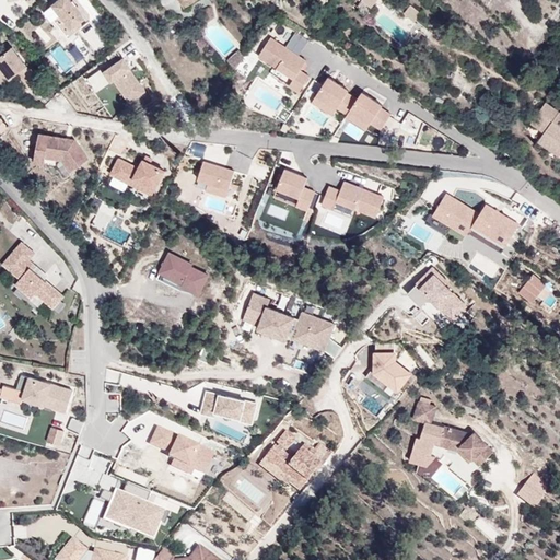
[(89,23),(70,0),(59,0),(44,12),(51,22),(54,20),(69,38),(89,23)]
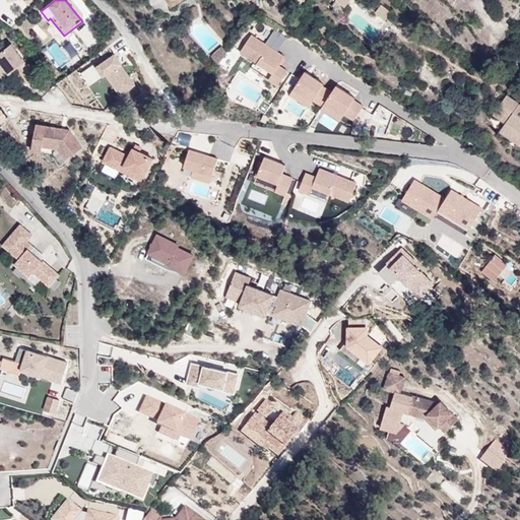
[(391,12),(382,4),(376,12),(385,20),(391,12)]
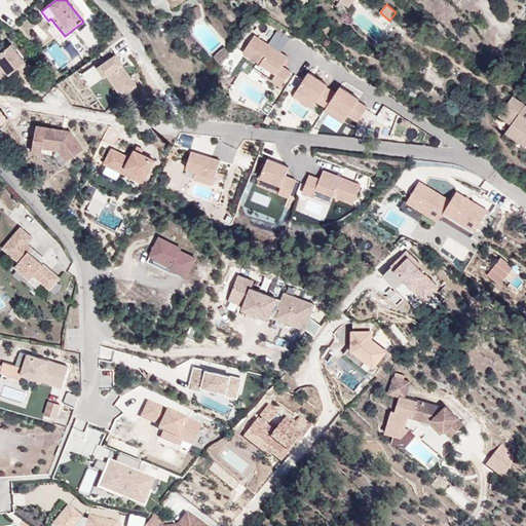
[(254,35),(243,52),(276,74),(272,80),(282,86),(291,72),(282,66),(288,58),(254,35)]
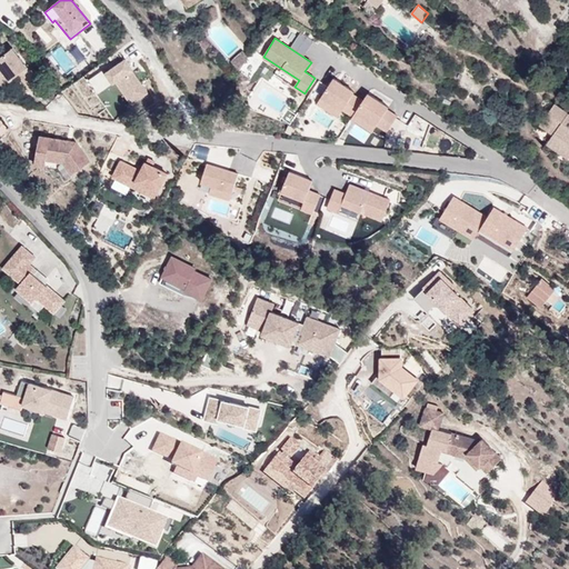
[(112,49),(110,39),(97,45),(100,55),(112,49)]
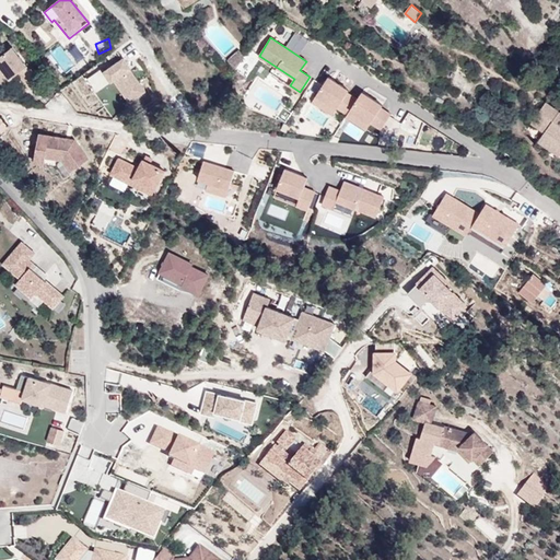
[(59,72),(71,66),(62,46),(49,51),(59,72)]
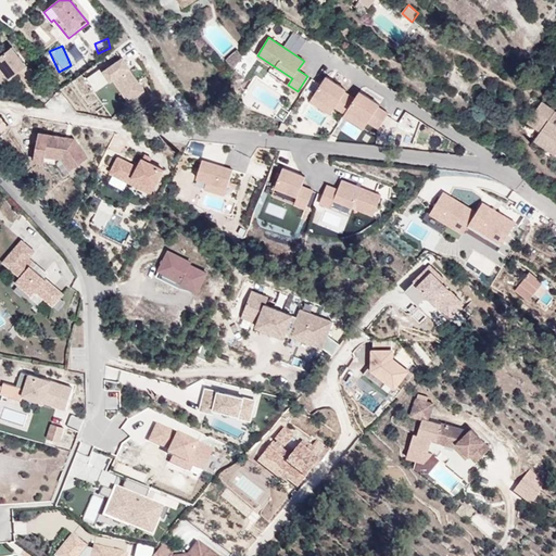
[(39,81),(13,47),(0,55),(0,64),(11,79),(14,76),(25,91),(39,81)]
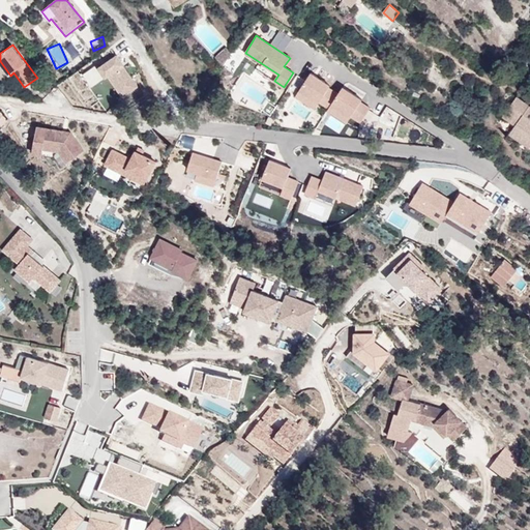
[(232,53),(227,48),(221,54),(226,61),(232,53)]
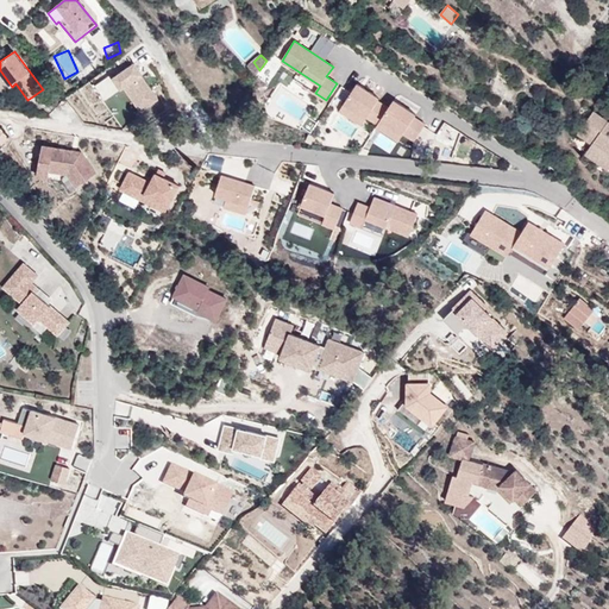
[(259,70),(253,62),(249,66),(257,75),(259,70)]
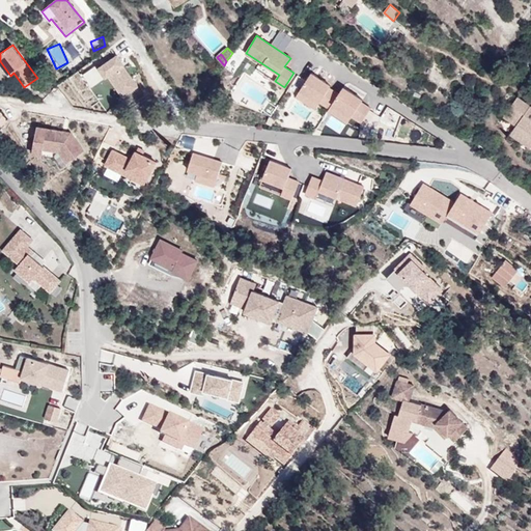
[(138,86),(123,65),(124,64),(118,55),(100,67),(106,77),(109,76),(123,96),(138,86)]
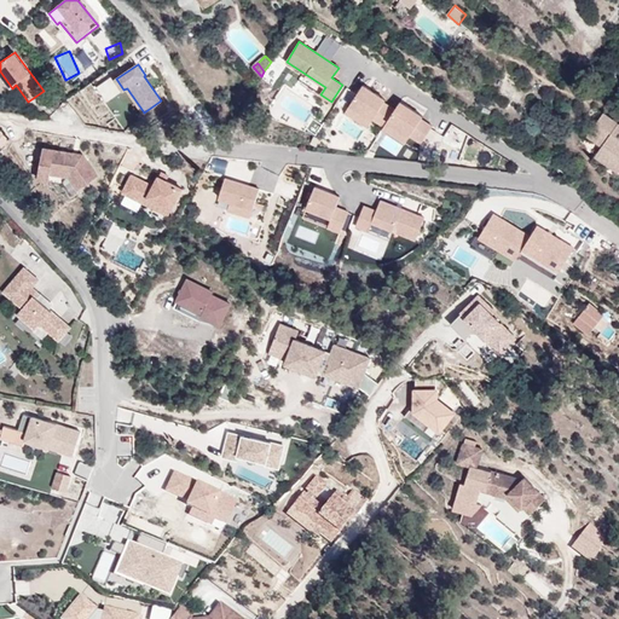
[(395,109),(385,102),(386,99),(364,85),(352,104),(374,119),(385,126),(395,109)]
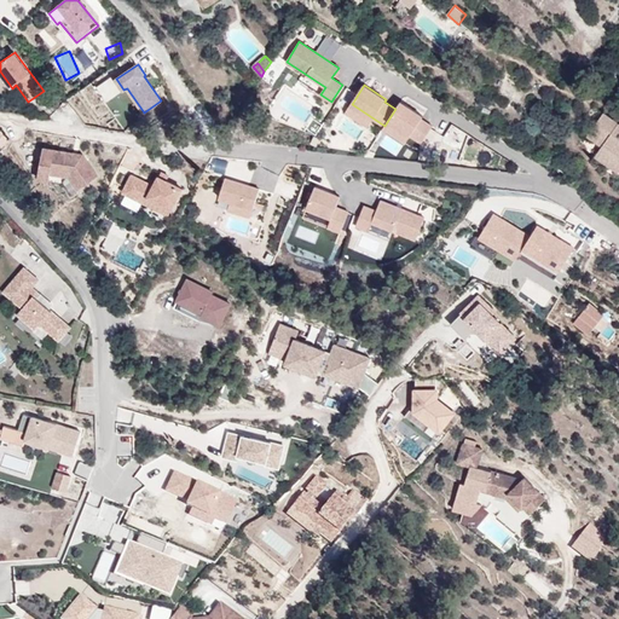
[(433,126),(422,119),(423,116),(401,102),(395,109),(388,120),(411,136),(422,143),(433,126)]
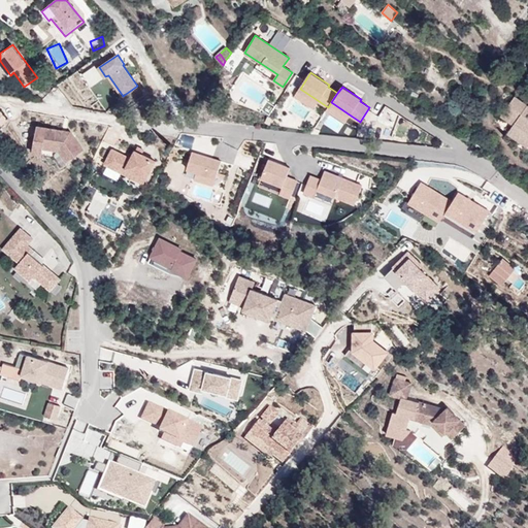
[(100,88),(94,91),(98,100),(104,98),(100,88)]
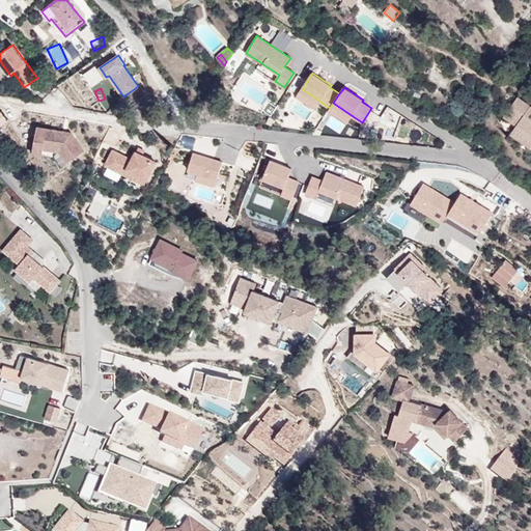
[(320,102),(302,89),(297,95),(316,108),(320,102)]
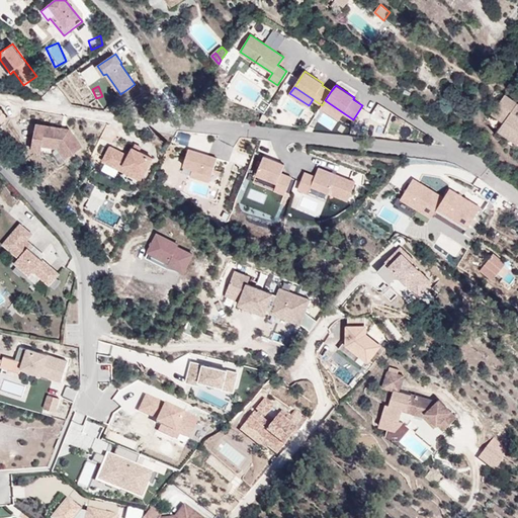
[(517,103),(505,94),(491,112),(504,121),(517,132),(517,103)]
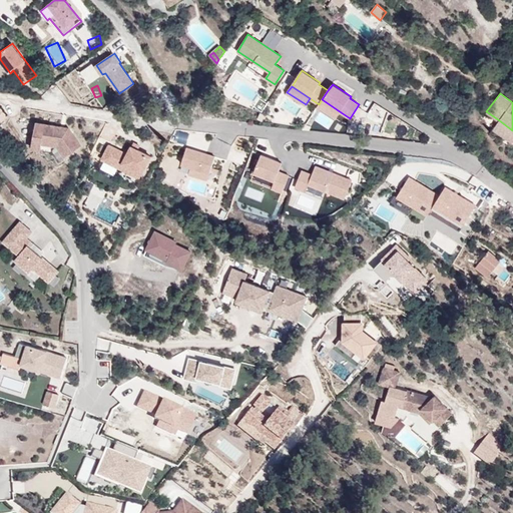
[(341,112),(322,99),(319,104),(318,106),(337,118),(341,112)]
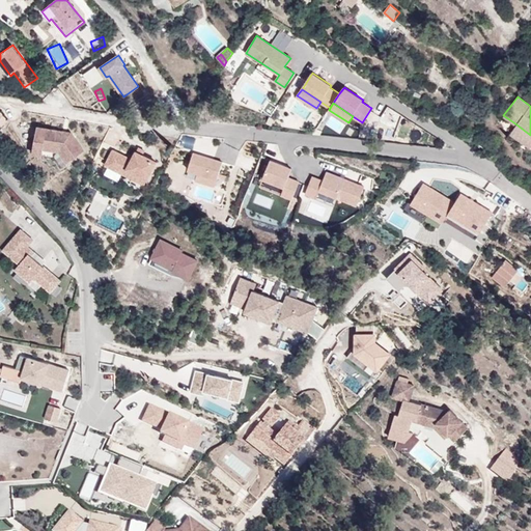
[(530,147),(530,135),(516,124),(511,133),(530,147)]
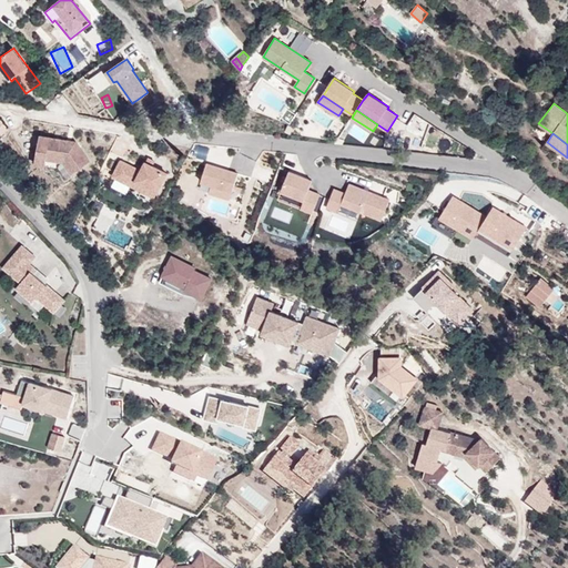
[(90,162),(77,142),(40,135),(37,153),(48,154),(48,156),(64,160),(63,162),(72,174),(90,162)]
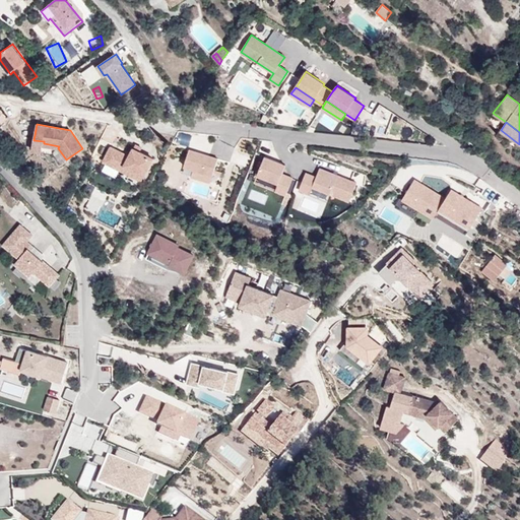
[(59,146),(44,143),(44,141),(34,140),(33,150),(42,152),(43,145),(58,148),(59,146)]
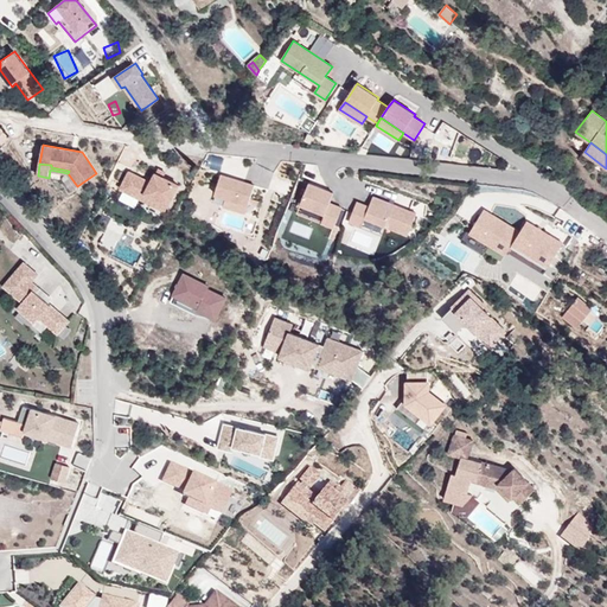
[(168,205),(178,185),(155,174),(151,183),(129,172),(121,187),(142,199),(146,193),(168,205)]
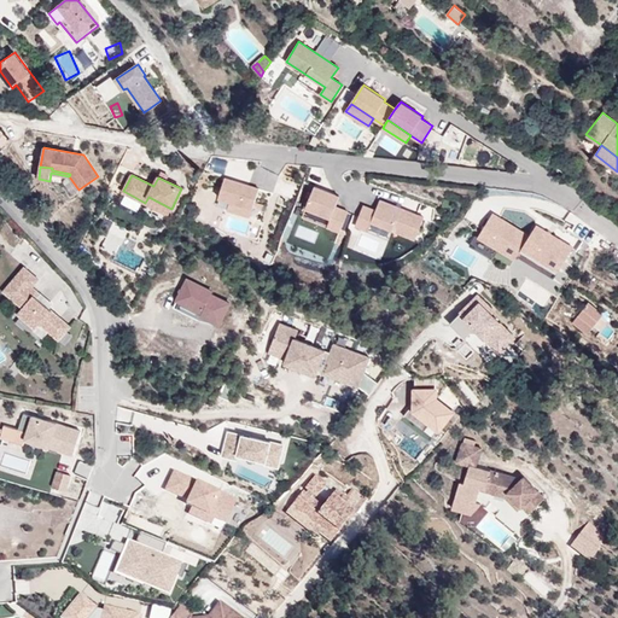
[(258,188),(225,176),(217,197),(251,209),(258,188)]
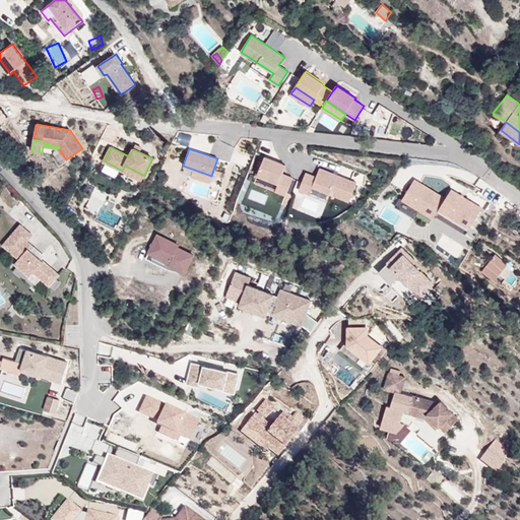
[(283,173),(286,165),(265,155),(258,174),(279,182),(276,189),(286,194),(294,177),(283,173)]
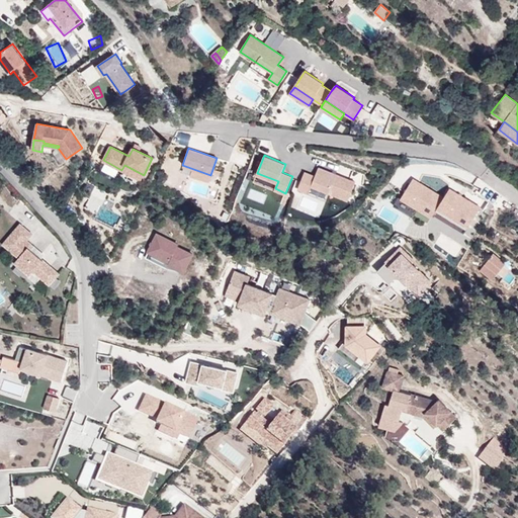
[(144,175),(124,165),(121,170),(141,180),(144,175)]
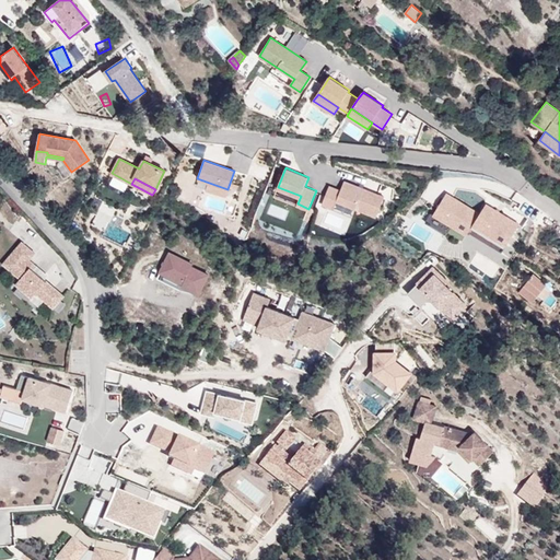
[(377,216),(385,197),(345,181),(341,189),(330,185),(323,203),(335,208),(337,200),(377,216)]
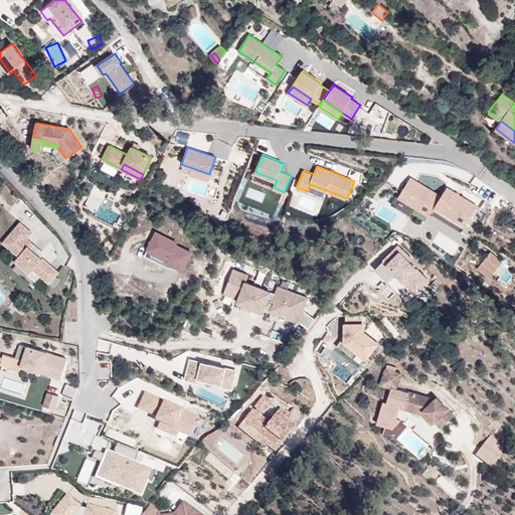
[(209,174),(191,167),(188,174),(207,181),(209,174)]
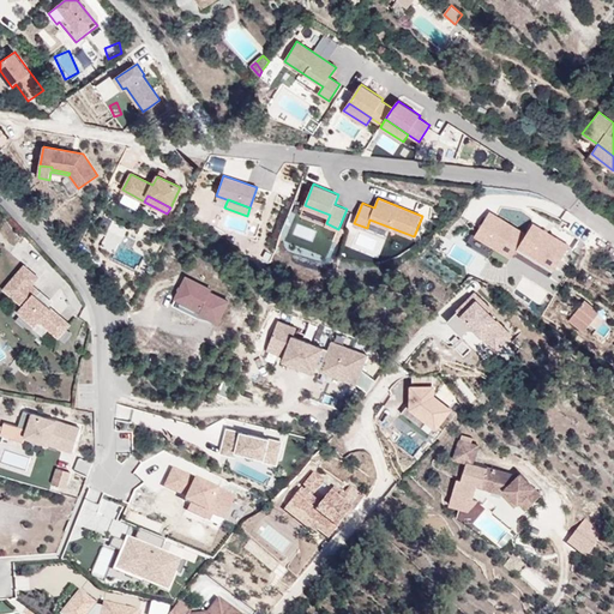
[(512,258),(515,254),(519,246),(527,235),(489,212),(475,235),(512,258)]
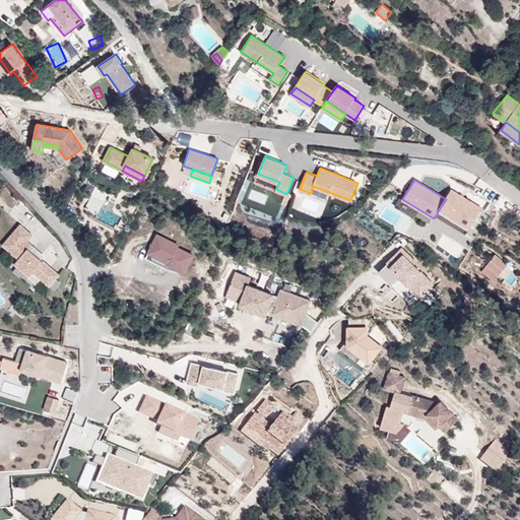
[(106,200),(109,193),(93,187),(83,213),(116,225),(120,215),(112,211),(115,203),(106,200)]
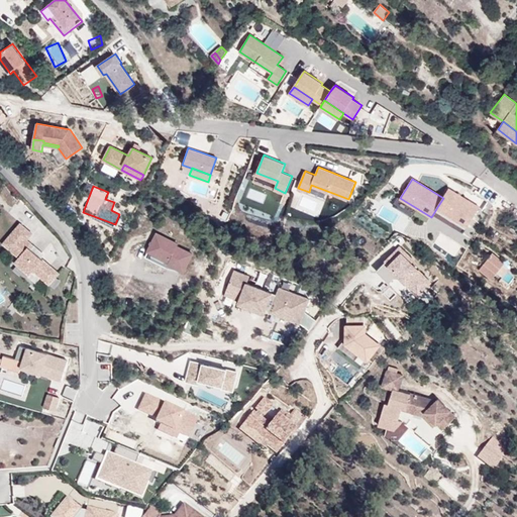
[(443,198),(437,207),(468,226),(480,207),(449,188),(443,198)]
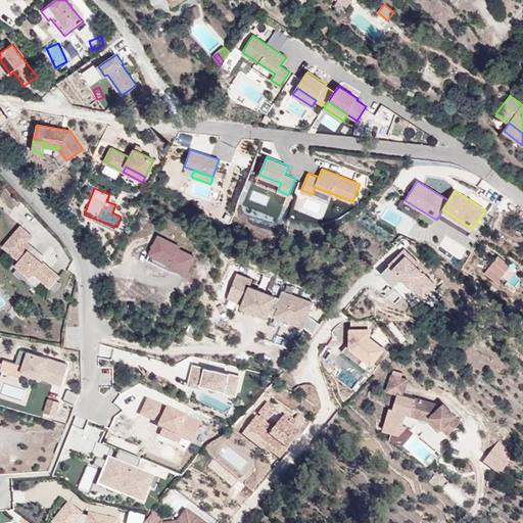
[(442,209),(438,217),(469,236),(473,229),(442,209)]
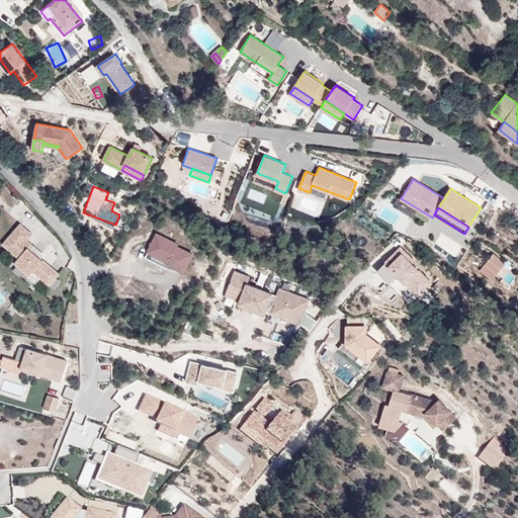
[(59,273),(36,254),(35,255),(30,250),(33,246),(26,240),(32,234),(20,224),(14,230),(18,234),(7,247),(19,257),(14,262),(29,275),(33,270),(40,277),(50,284),(59,273)]
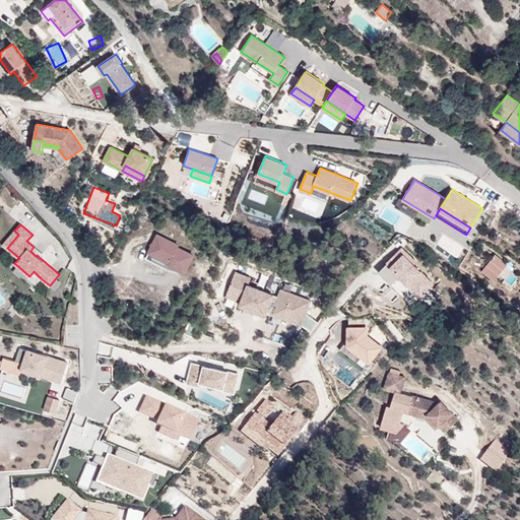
[(7,248),(18,235),(14,231),(3,244),(7,248)]
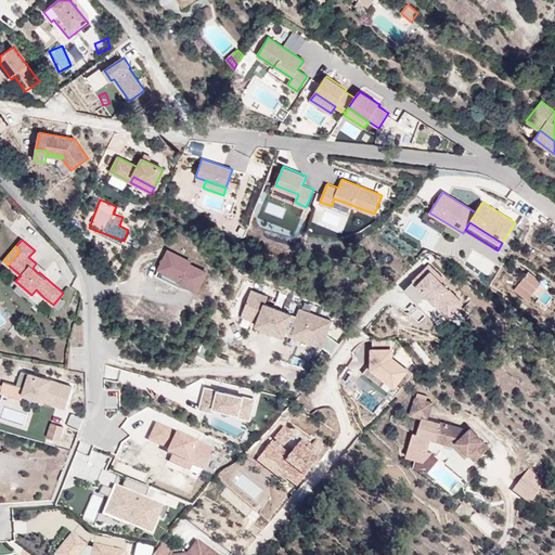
[(192,261),(169,250),(159,269),(182,280),(181,283),(197,291),(207,272),(190,263),(192,261)]
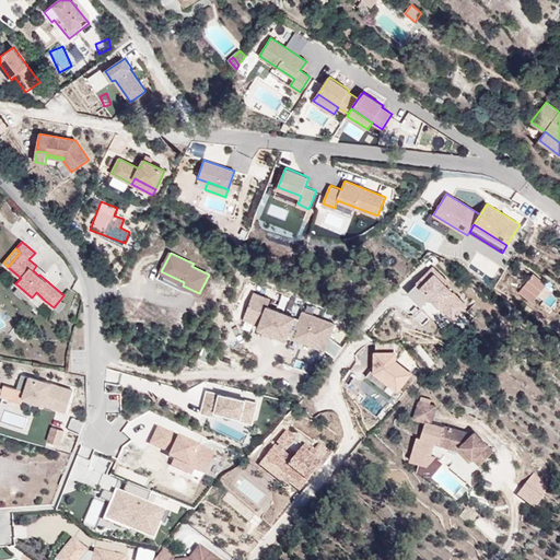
[(39,275),(43,271),(36,266),(33,270),(38,276),(39,275)]
